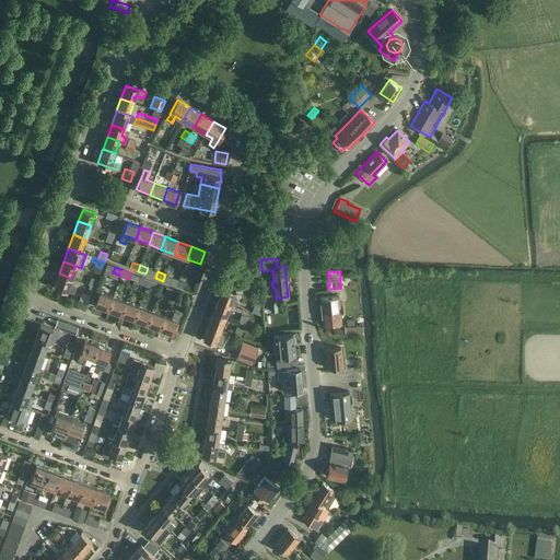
[(69,286),(71,278),(59,273),(54,287),(67,292),(67,291),(73,294),(76,289),(69,286)]
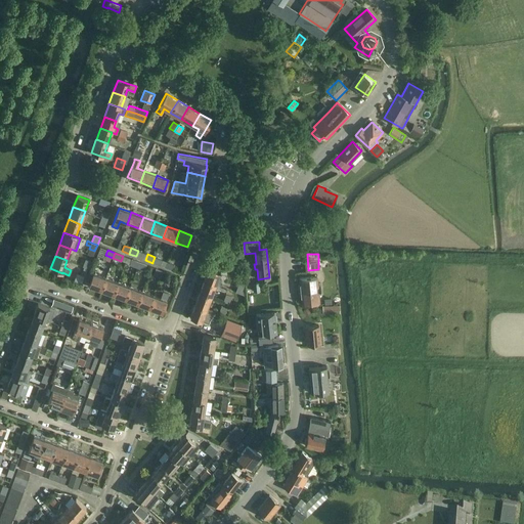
[(153,262),(153,263),(160,266),(161,265),(163,260),(155,257),(153,262)]
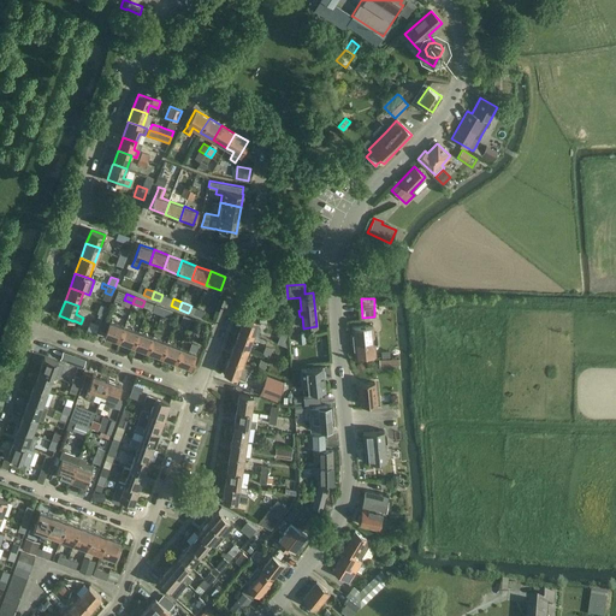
[(161,314),(164,308),(154,304),(152,311),(161,314)]
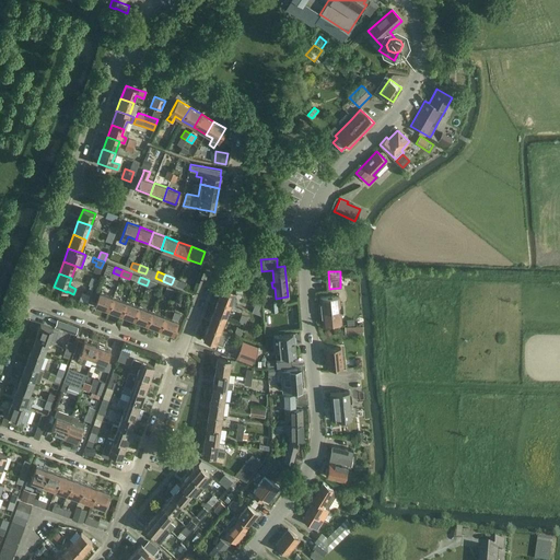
[(149,280),(147,286),(154,289),(156,283),(149,280)]
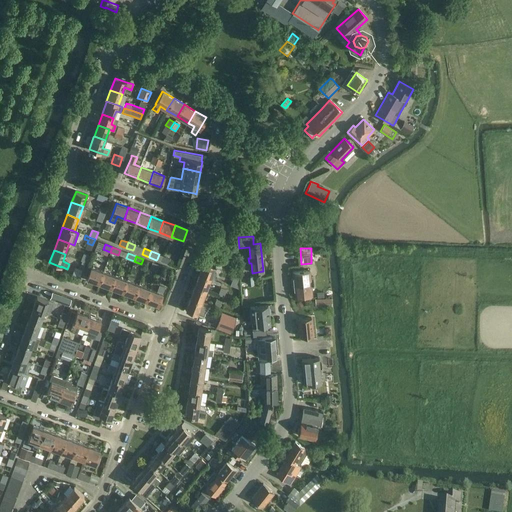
[(199,274),(211,278),(214,279),(216,273),(213,272),(215,266),(204,262),(199,274)]
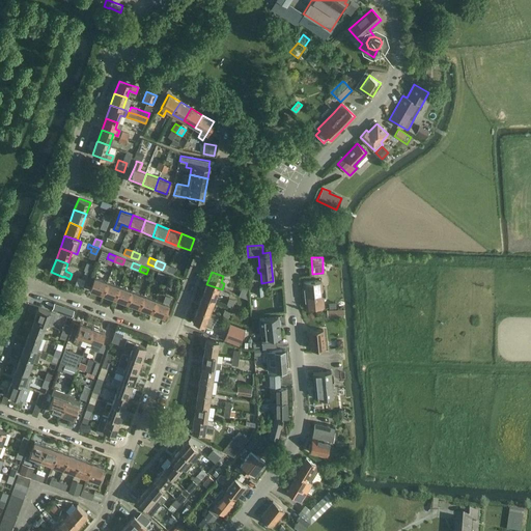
[(103,294),(107,281),(94,277),(90,288),(103,294)]
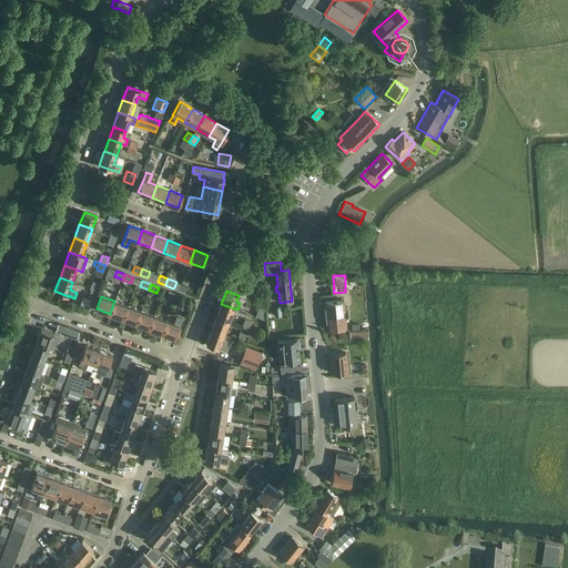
[(122,318),(128,306),(114,301),(110,314),(122,318)]
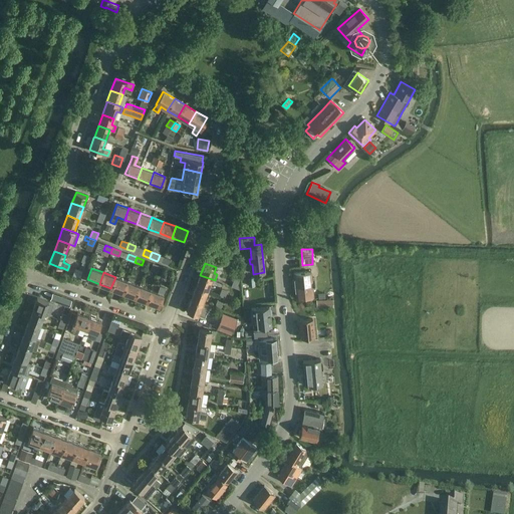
[(310,283),(309,280),(312,280),(311,272),(295,274),(297,296),(312,294),(310,283)]
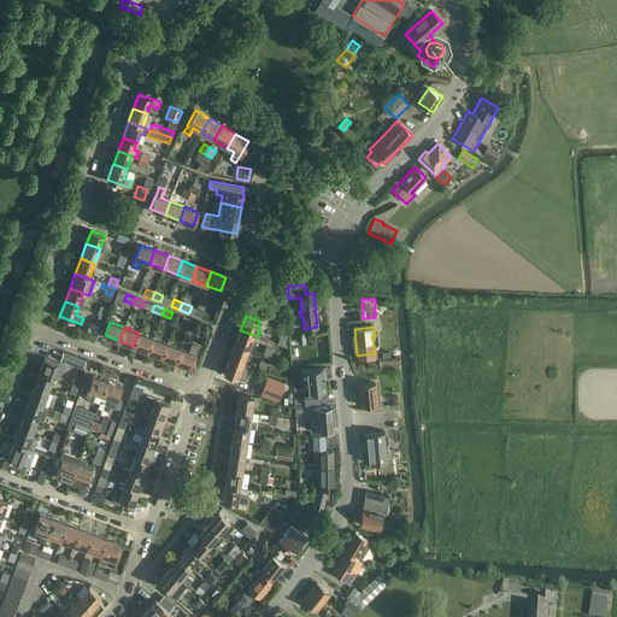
[(248,350),(254,335),(240,330),(235,345),(248,350)]
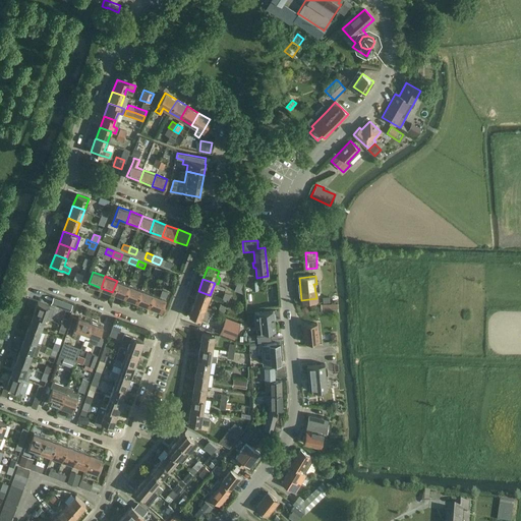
[(125,297),(129,286),(117,281),(112,292),(125,297)]
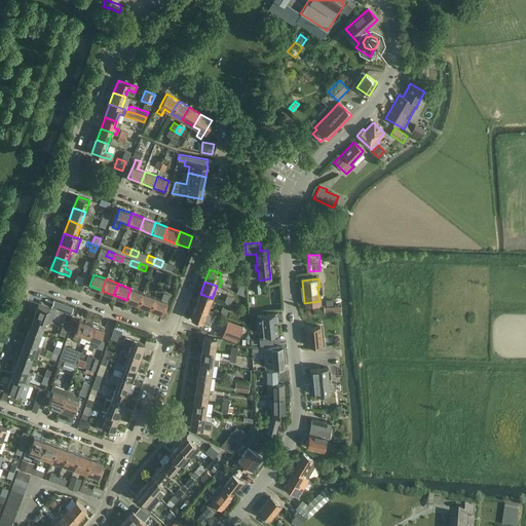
[(238,288),(236,293),(246,297),(246,290),(238,288)]
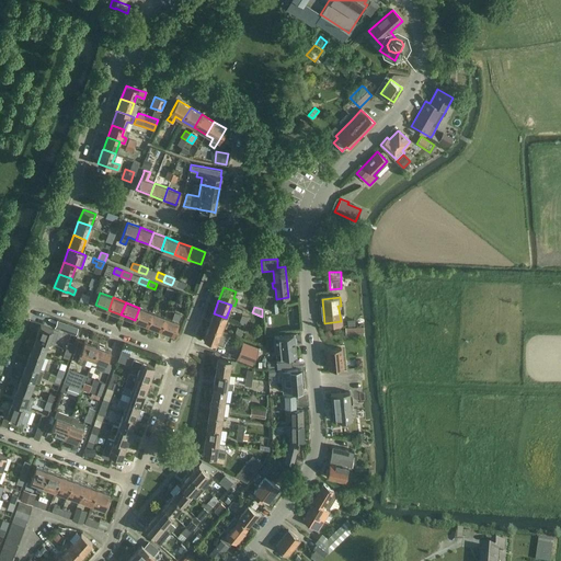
[(147,324),(152,312),(139,308),(135,320),(147,324)]
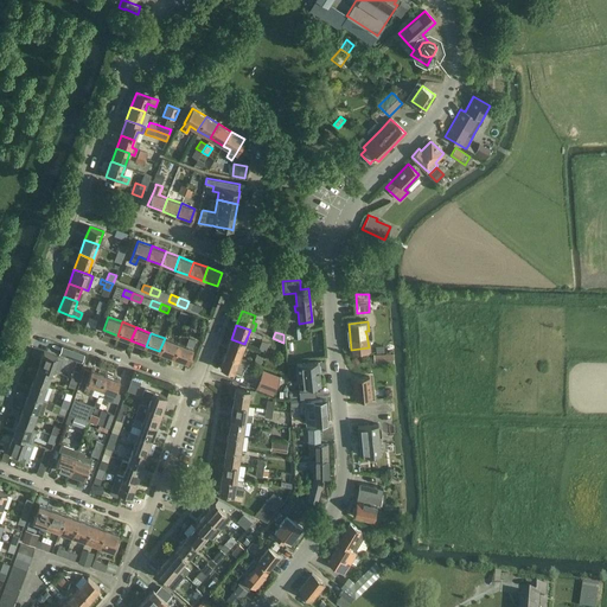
[(173,356),(179,343),(165,338),(159,351),(173,356)]
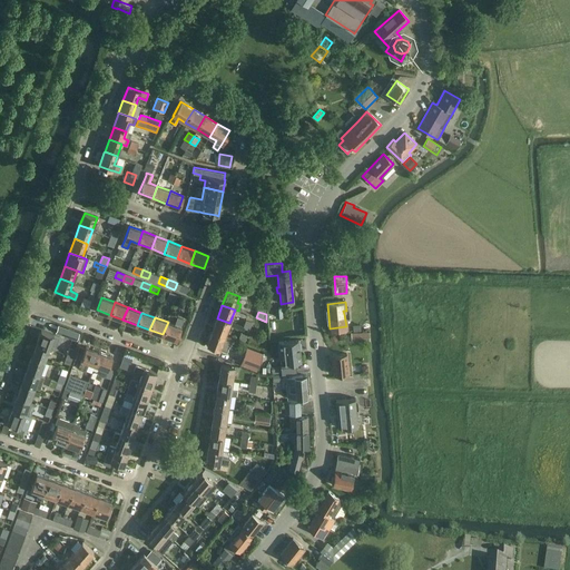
[(168,322),(163,334),(176,340),(180,327),(180,326),(183,320),(177,317),(175,324),(168,322)]
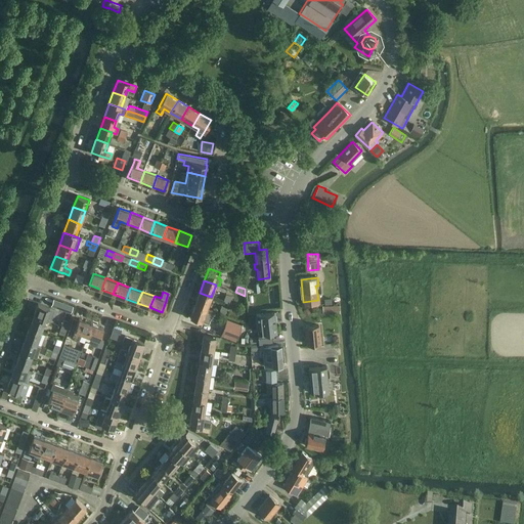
[(207,309),(211,297),(200,293),(194,304),(207,309)]
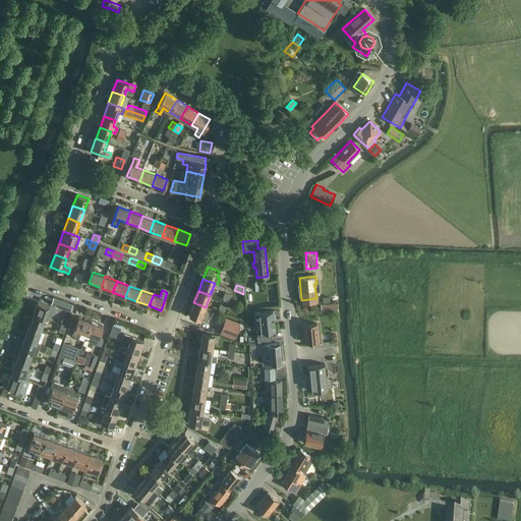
[(227,301),(230,294),(225,292),(222,299),(227,301)]
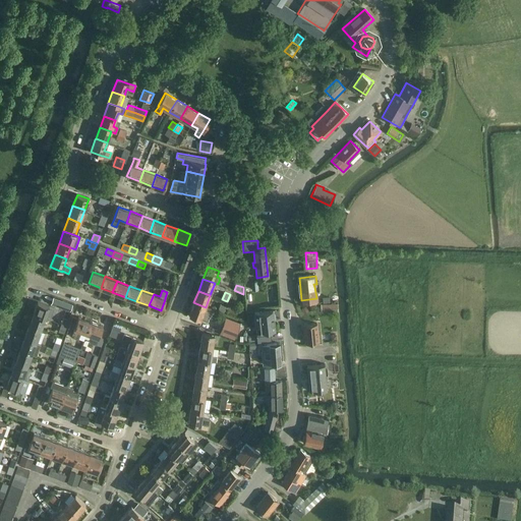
[(63,300),(60,308),(70,311),(72,304),(63,300)]
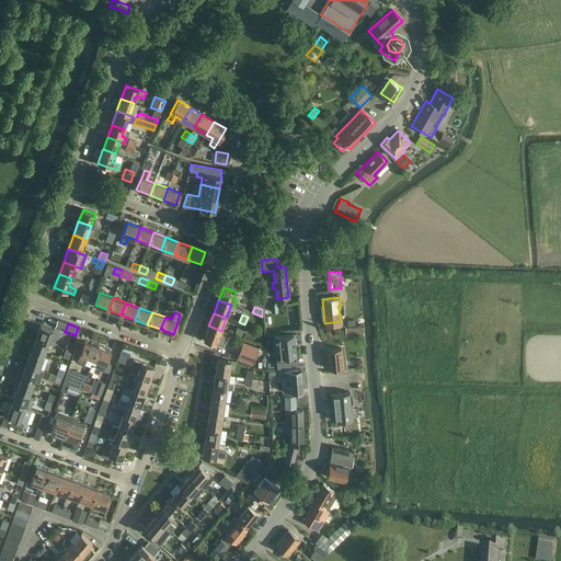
[(35,339),(48,343),(53,330),(39,325),(35,339)]
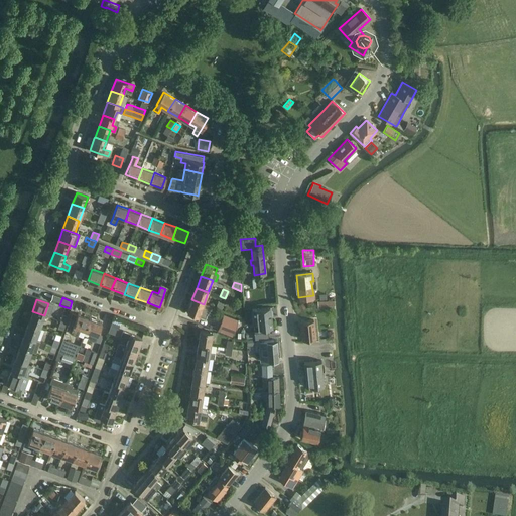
[(210,306),(204,304),(191,299),(187,311),(199,316),(200,315),(206,318),(210,306)]
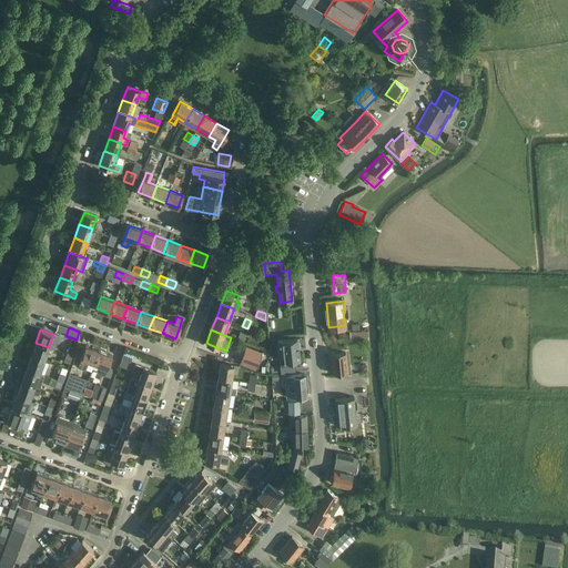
[(243,342),(246,334),(240,332),(236,340),(243,342)]
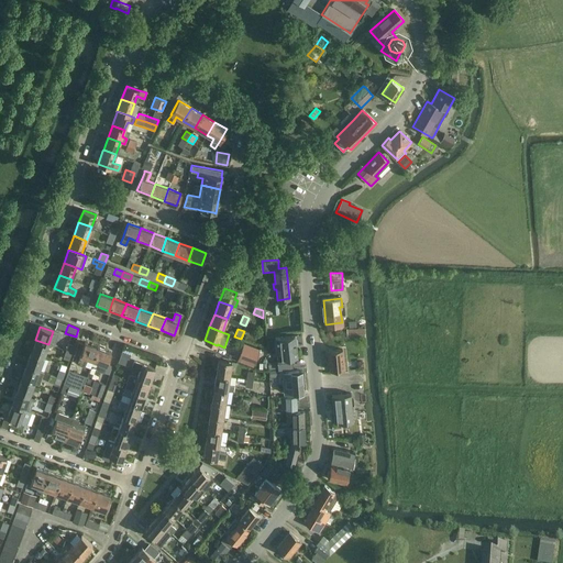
[(297,357),(296,344),(297,343),(297,339),(295,338),(295,335),(275,338),(276,355),(280,354),(282,360),(297,357)]
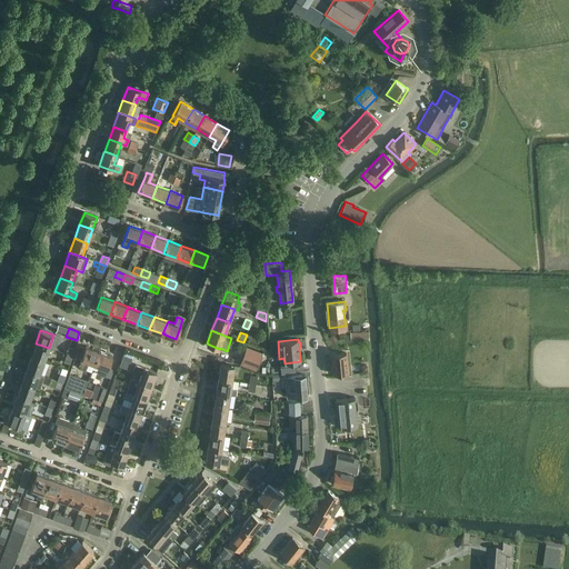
[(43,361),(49,348),(36,343),(31,356),(43,361)]
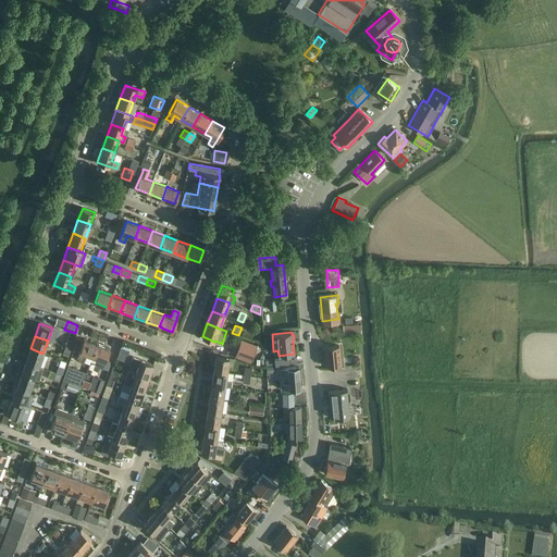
[(86,354),(93,356),(97,344),(83,339),(76,359),(84,361),(86,354)]
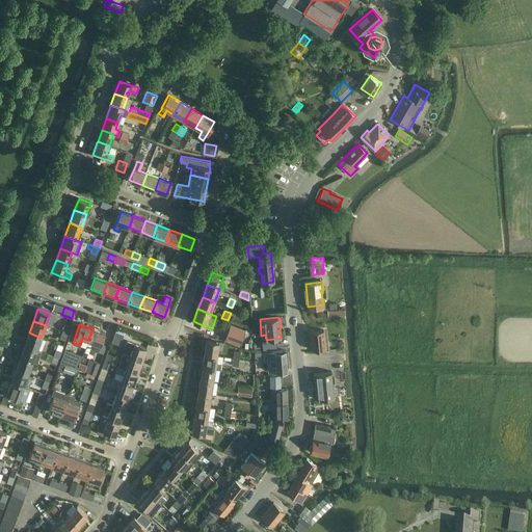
[(240,346),(245,330),(230,324),(223,340),(240,346)]
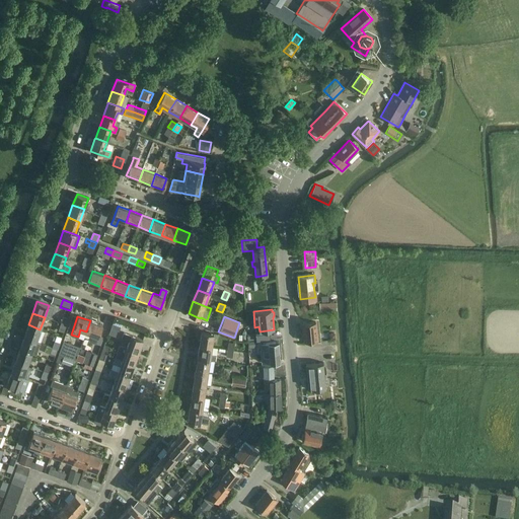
[(90,320),(86,331),(91,334),(89,341),(95,344),(102,324),(90,320)]
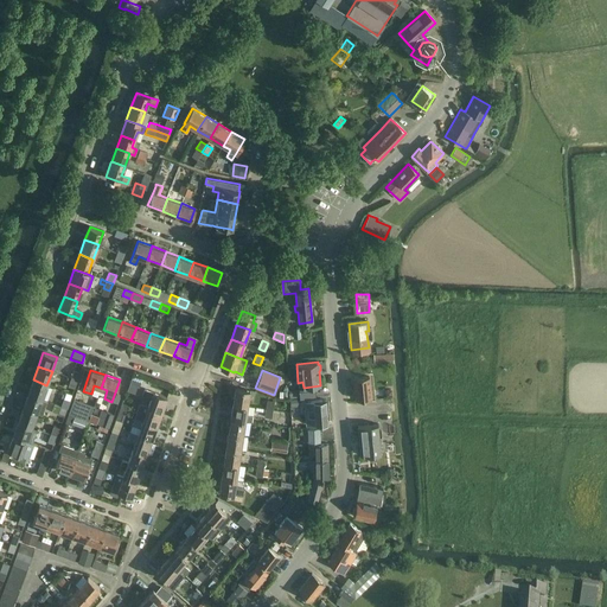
[(355,400),(371,398),(369,376),(353,377),(355,400)]
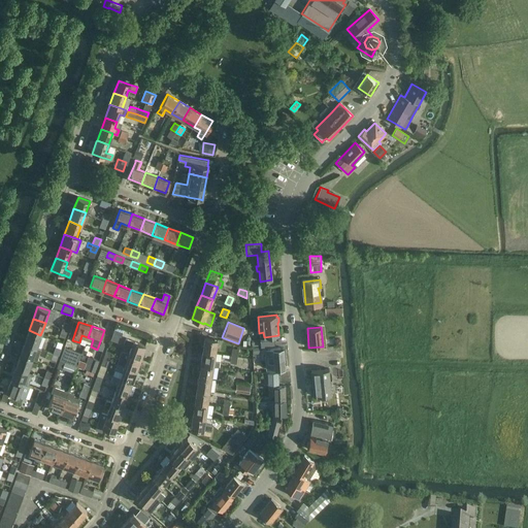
[(122,338),(124,332),(123,332),(114,329),(112,334),(122,338)]
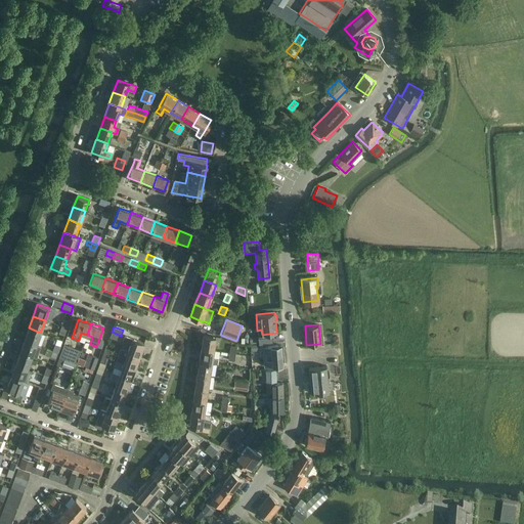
[(36,345),(40,333),(29,328),(24,340),(36,345)]
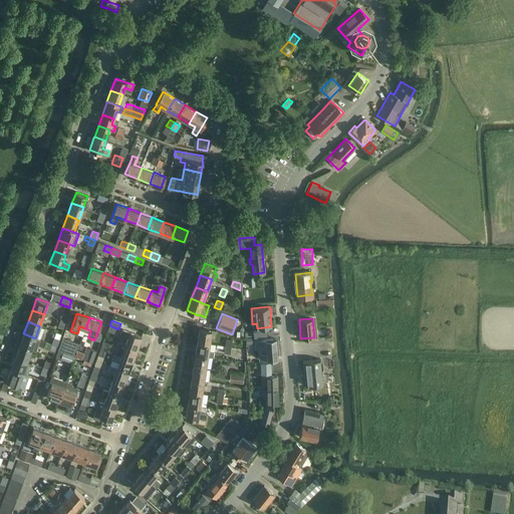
[(266,327),(252,329),(253,336),(267,335),(266,327)]
